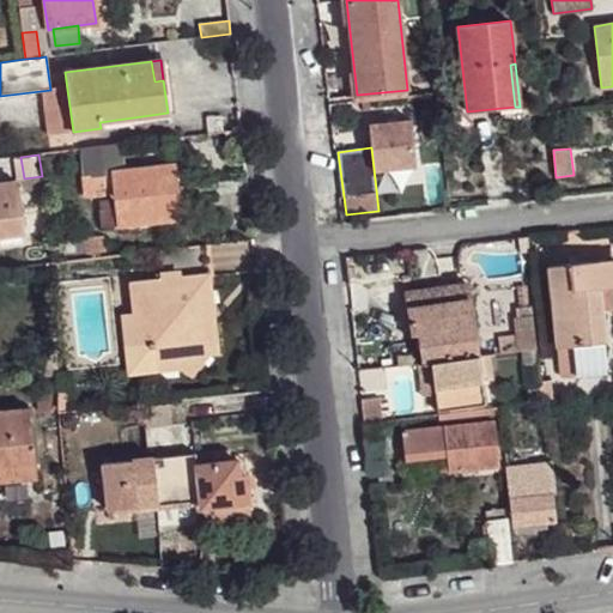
[(115,195),(119,226),(181,218),(175,165),(84,176),(86,199),(115,195)]
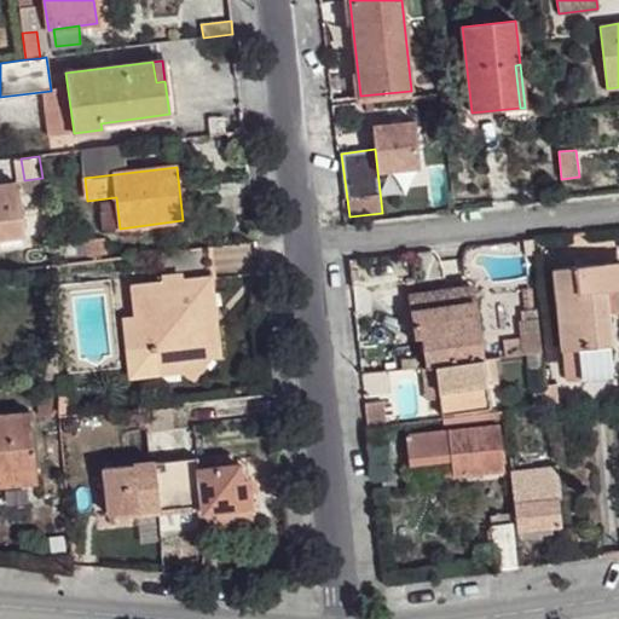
[(0,185),(0,237),(23,235),(17,183),(0,185)]
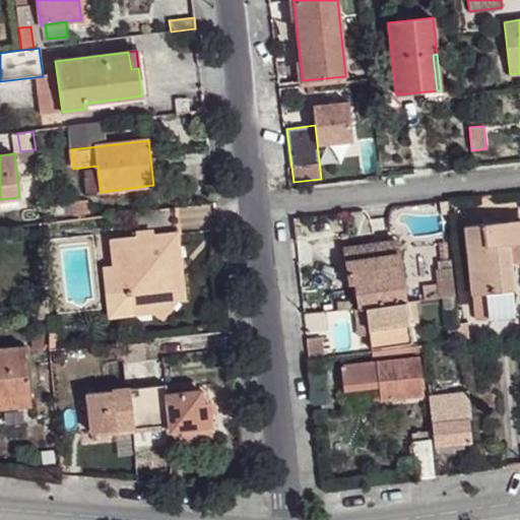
[(57,200),(59,216),(74,214),(72,203),(72,199),(57,200)]
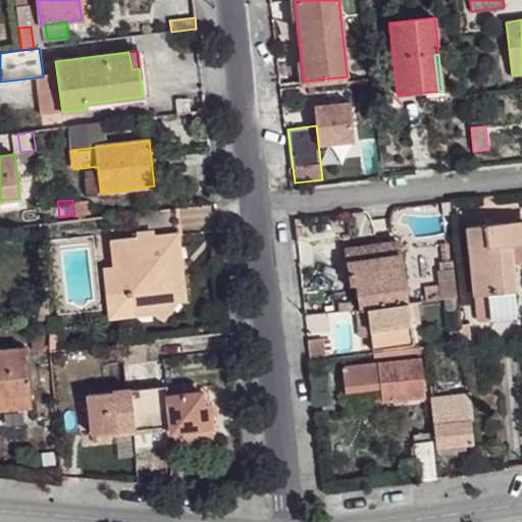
[(72,204),(74,215),(90,214),(89,203),(72,204)]
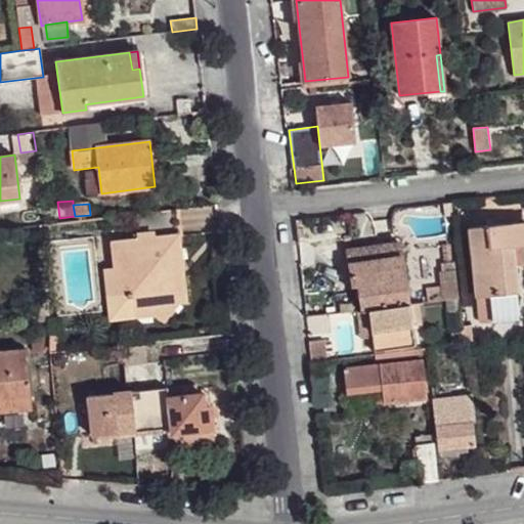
[(105,268),(108,293),(125,291),(134,299),(136,315),(156,312),(162,319),(178,303),(185,301),(183,285),(170,274),(167,274),(166,265),(181,264),(176,209),(136,213),(139,238),(113,242),(116,268),(105,268)]
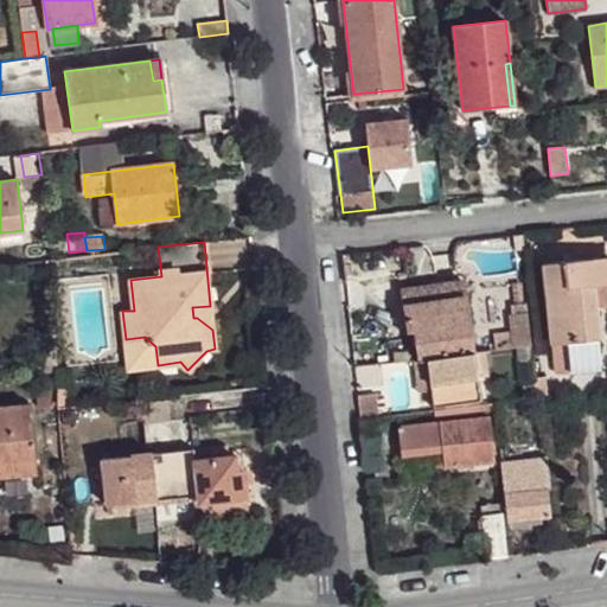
[(606,257),(544,264),(556,374),(601,369),(598,340),(599,340),(595,306),(593,287),(605,285),(606,285),(606,257)]
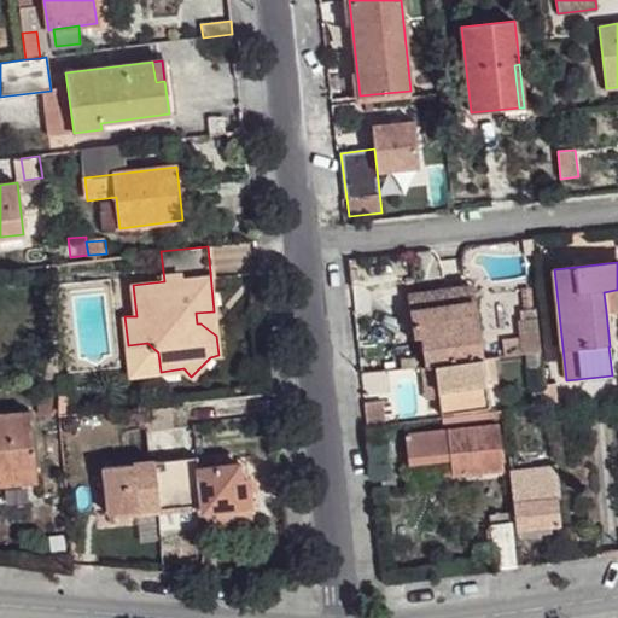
[(408,293),(412,309),(473,301),(471,285),(408,293)]
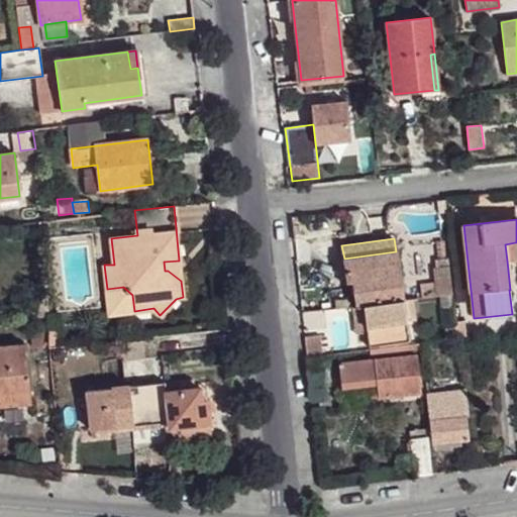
[(505,244),(507,261),(516,259),(516,257),(515,242),(505,244)]
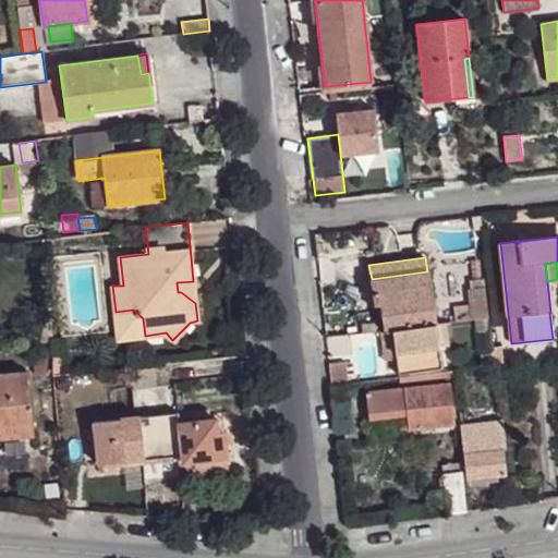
[(381,304),(386,330),(392,329),(434,325),(427,271),(372,279),(375,305),(381,304)]
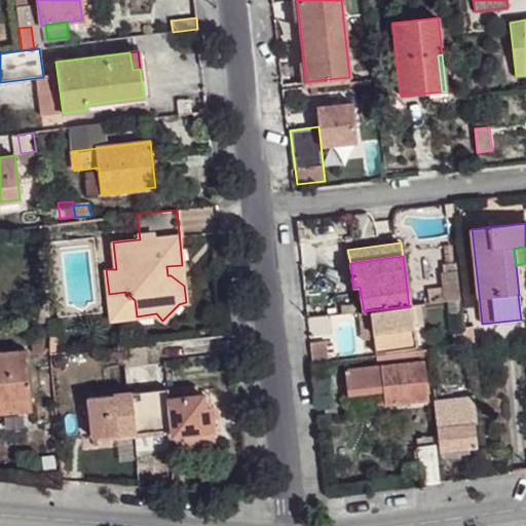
[(443,265),(444,272),(456,271),(455,263),(443,265)]
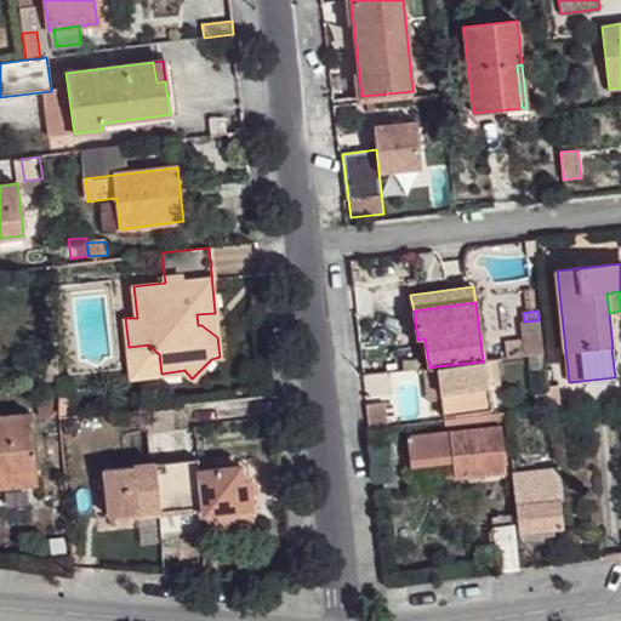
[(523,340),(524,357),(528,355),(540,354),(542,353),(539,320),(524,322),(522,323),(523,340)]
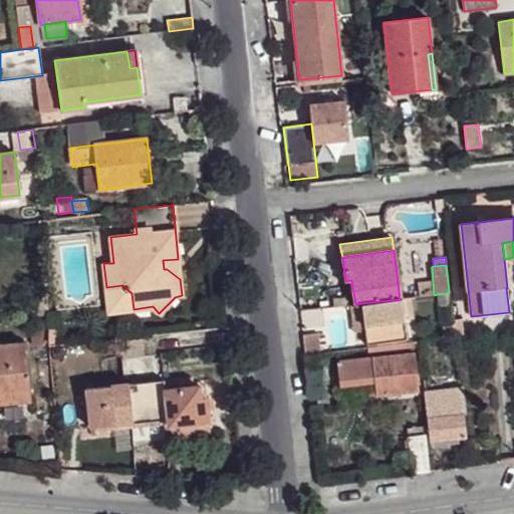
[(418,283),(420,297),(434,295),(433,281),(418,283)]
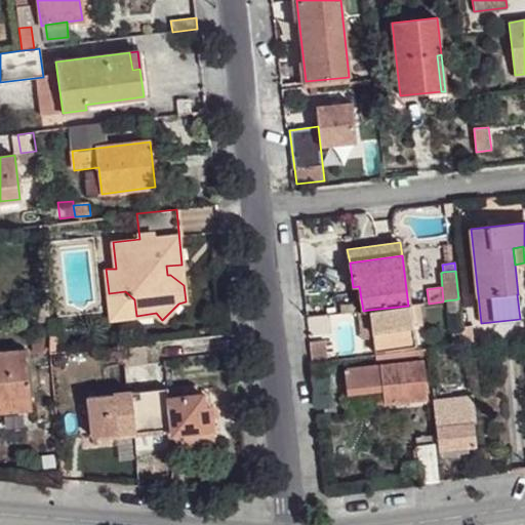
[(109,293),(111,318),(136,316),(134,299),(125,291),(109,293)]
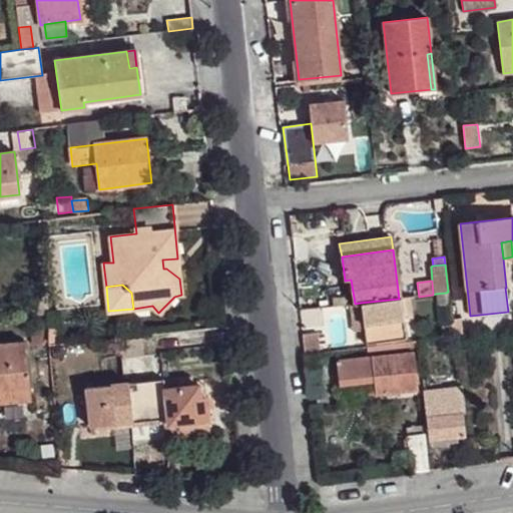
[(436,294),(437,306),(447,304),(446,293),(436,294)]
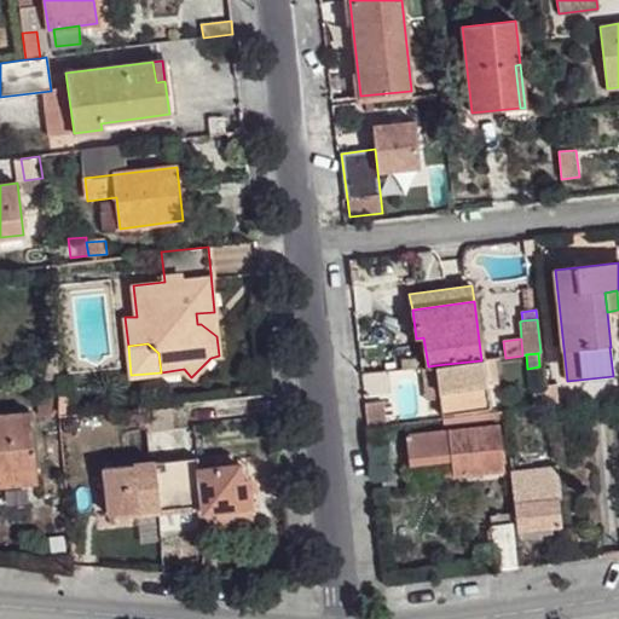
[(360,360),(362,372),(385,371),(383,358),(360,360)]
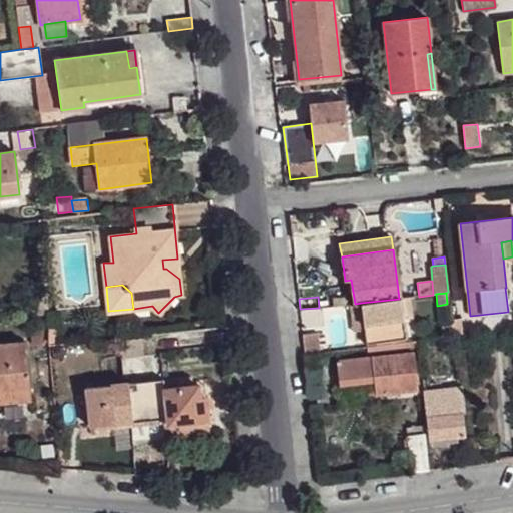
[(361,303),(366,343),(406,339),(403,318),(413,317),(410,297),(399,299),(361,303)]
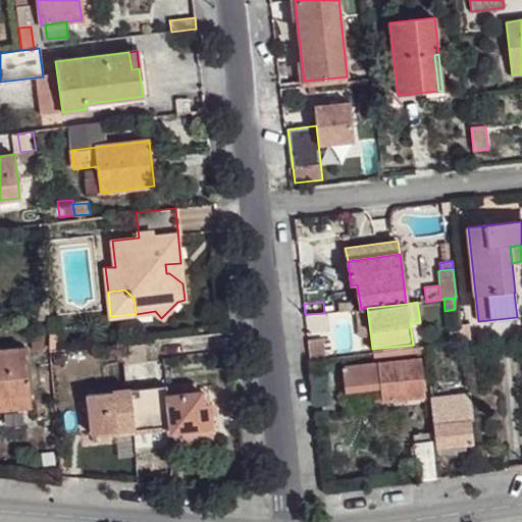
[(356,309),(361,351),(372,349),(367,308),(361,309),(356,309)]
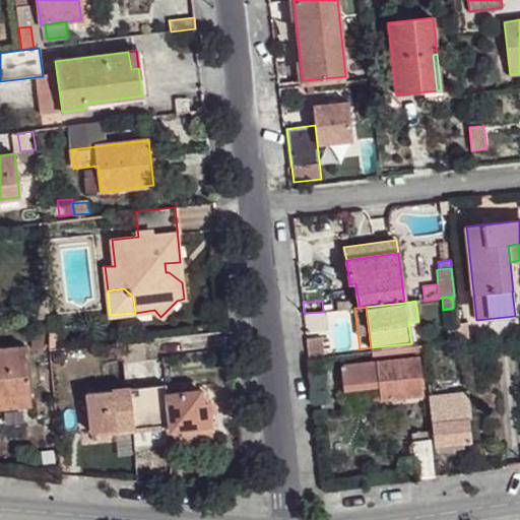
[(443,310),(446,331),(447,331),(458,330),(458,324),(456,308),(453,308),(443,310)]
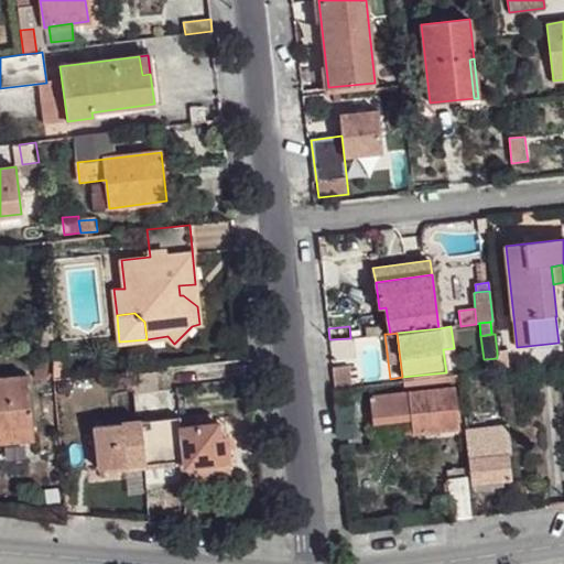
[(497,358),(498,369),(509,368),(506,350),(497,351),(497,358)]
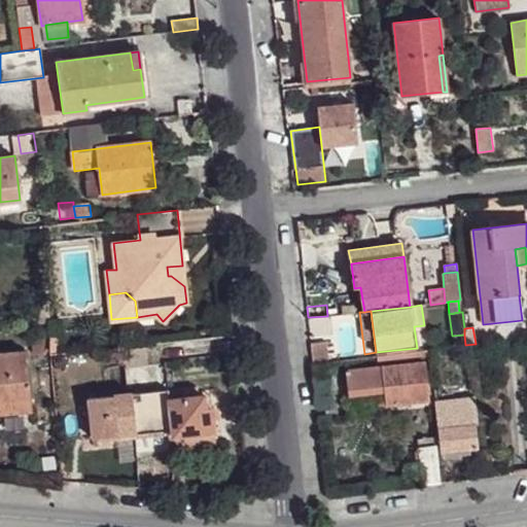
[(453,336),(455,347),(465,345),(464,335),(453,336)]
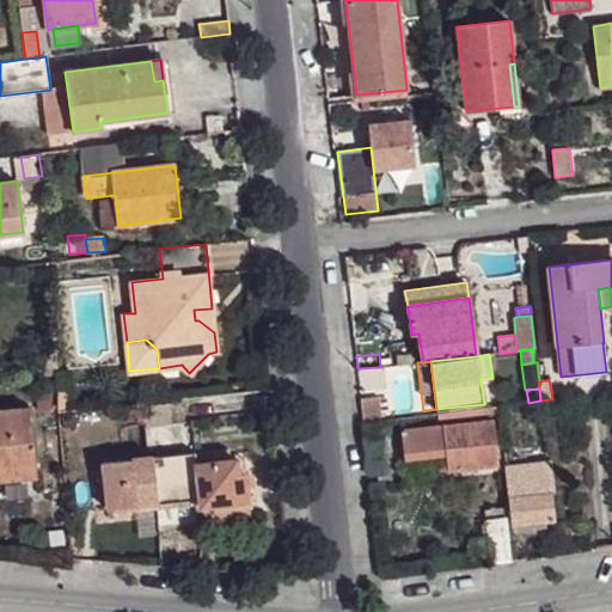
[(0,467),(37,464),(30,408),(0,410),(0,467)]
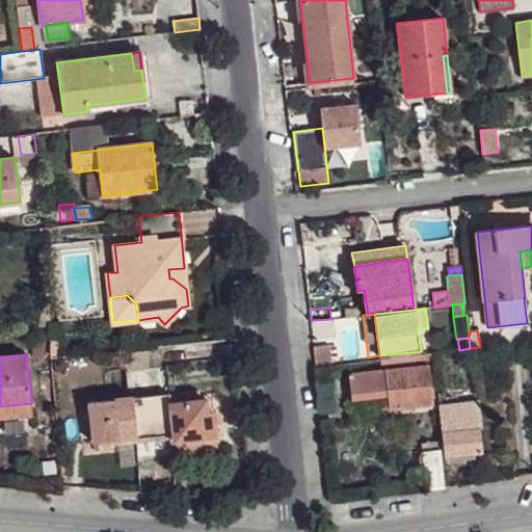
[(408,355),(409,363),(422,362),(421,354),(408,355)]
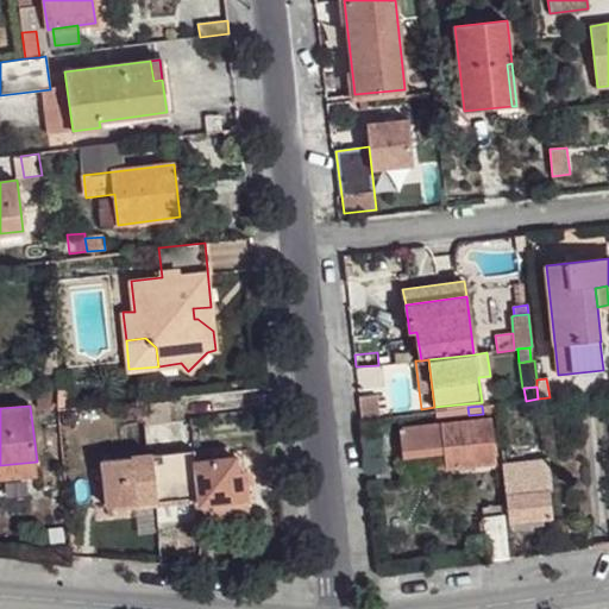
[(399,428),(402,456),(429,452),(444,451),(445,468),(496,463),(491,419),(399,428)]
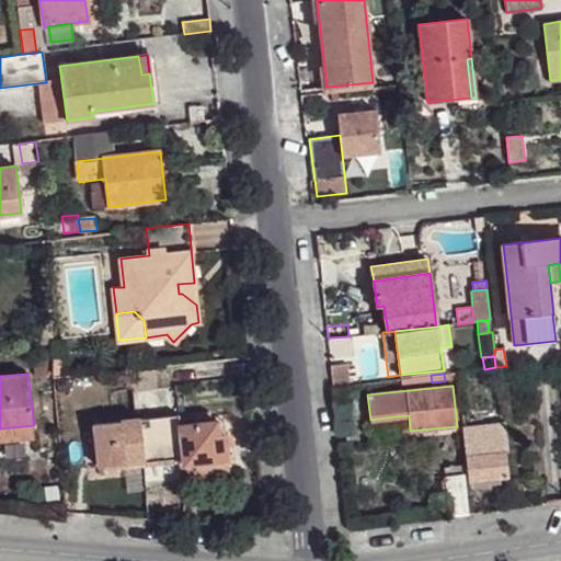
[(184,457),(185,465),(228,459),(225,435),(218,436),(216,421),(195,423),(193,412),(179,414),(180,425),(184,457)]
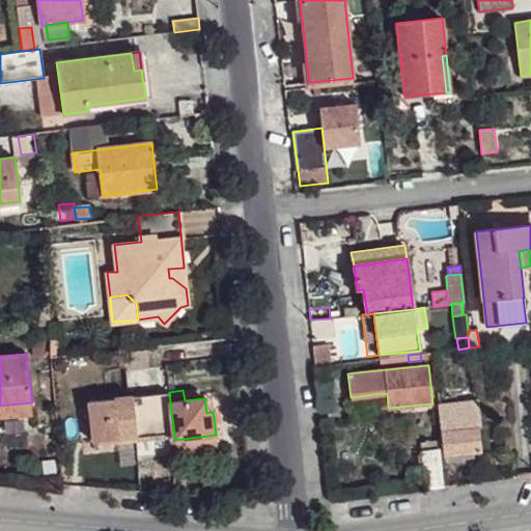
[(133,395),(138,437),(174,432),(170,402),(169,392),(169,391),(133,395)]
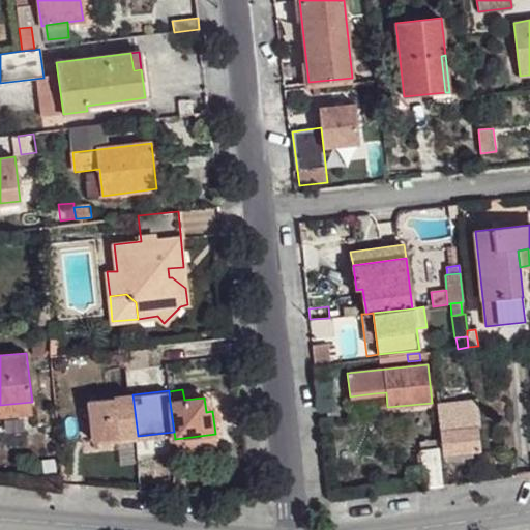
[(374,393),(376,409),(387,407),(386,392),(374,393)]
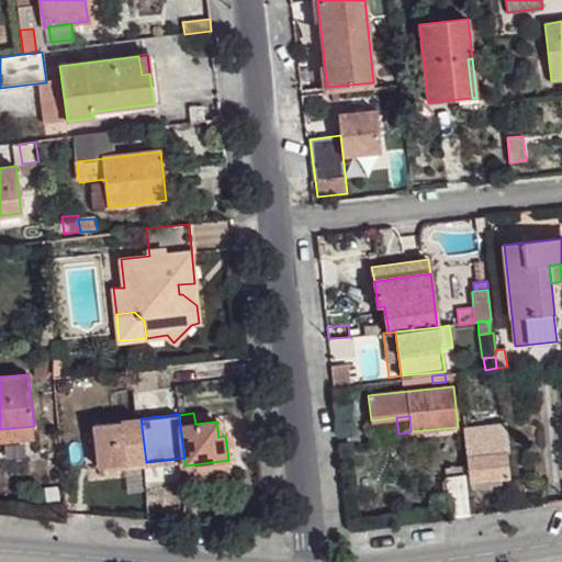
[(94,424),(100,468),(146,462),(141,418),(94,424)]
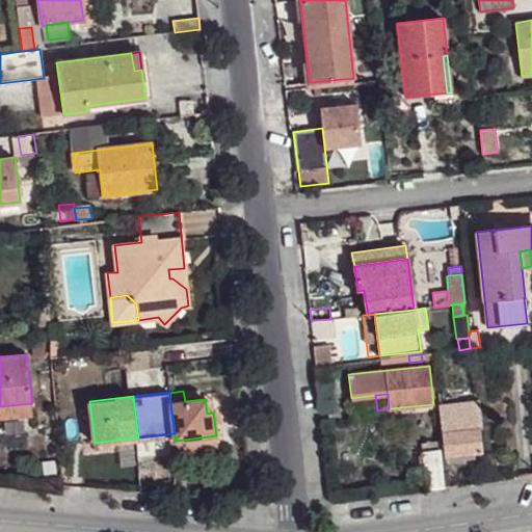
[(205,399),(207,414),(213,413),(211,398),(205,399)]
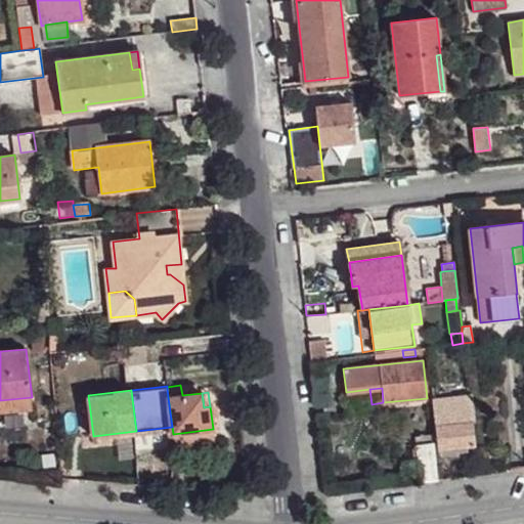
[(433,400),(439,449),(473,446),(468,396),(433,400)]
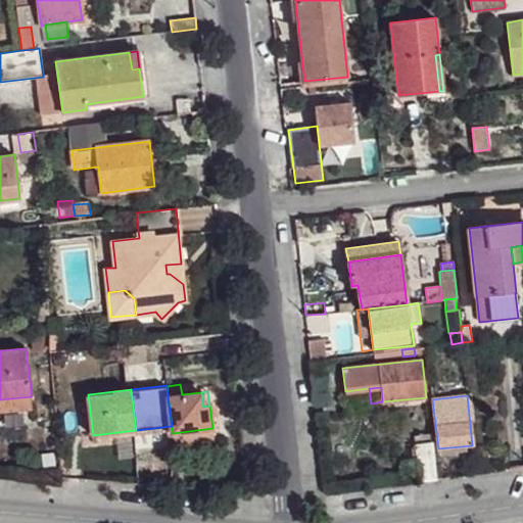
[(0,399),(0,412),(33,409),(32,396),(0,399)]
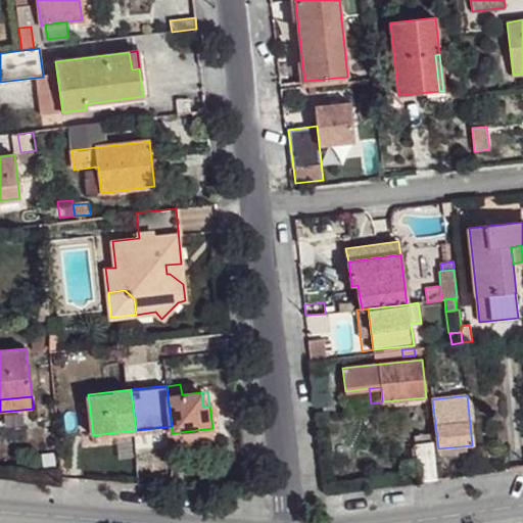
[(418,462),(419,482),(437,480),(432,435),(415,437),(418,462)]
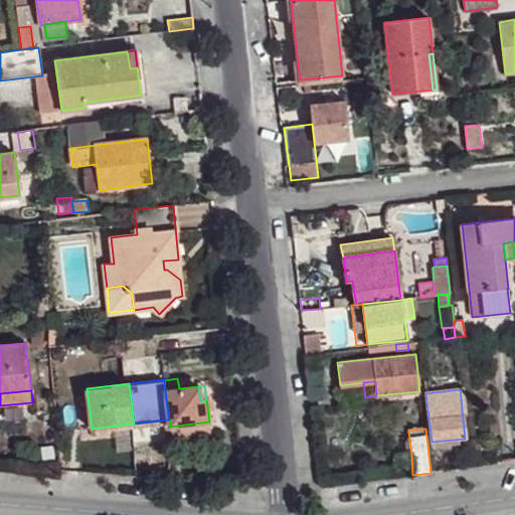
[(432,442),(433,454),(467,449),(465,439),(432,442)]
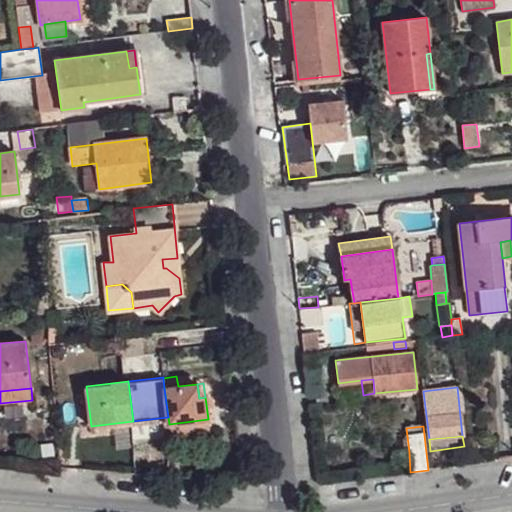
[(395,454),(397,467),(409,465),(409,452),(395,454)]
